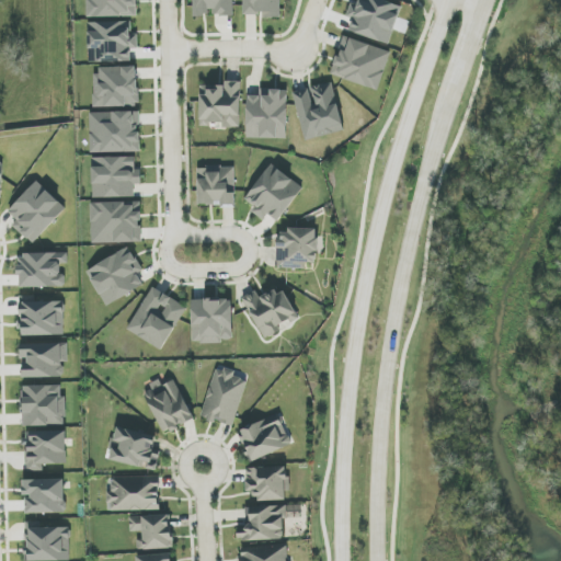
[(87,0),(87,18),(137,16),(136,0),(87,0)]
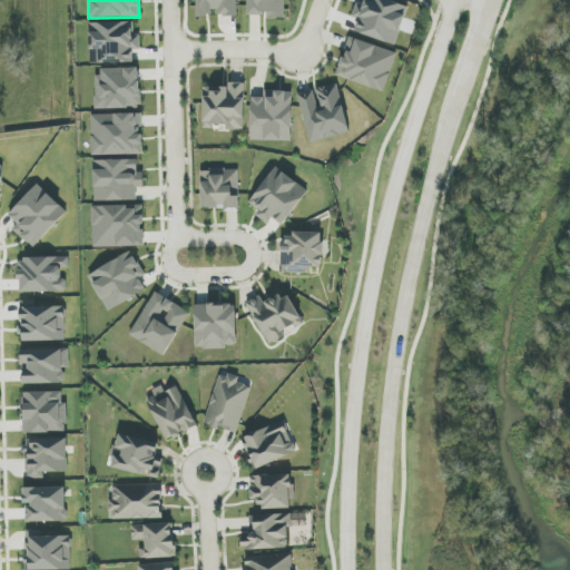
[(196,0),(196,16),(214,16),(214,17),(237,16),(236,0),(196,0)]
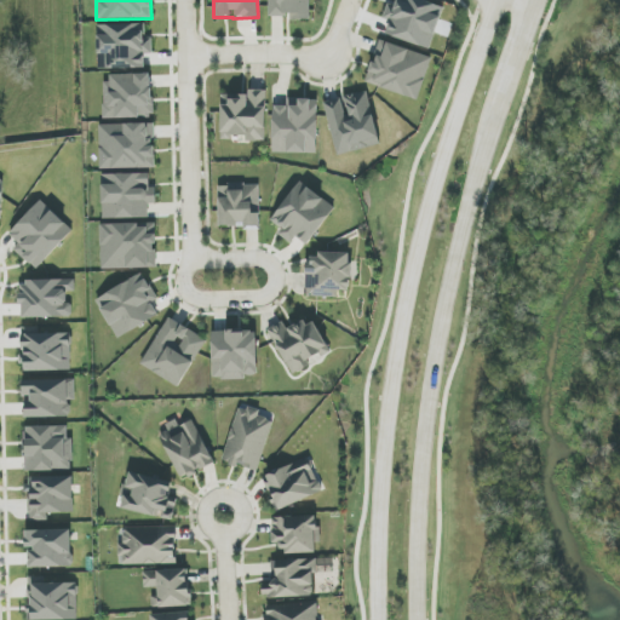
[(310,19),(310,0),(269,0),(269,16),(290,16),(290,19),(310,19)]
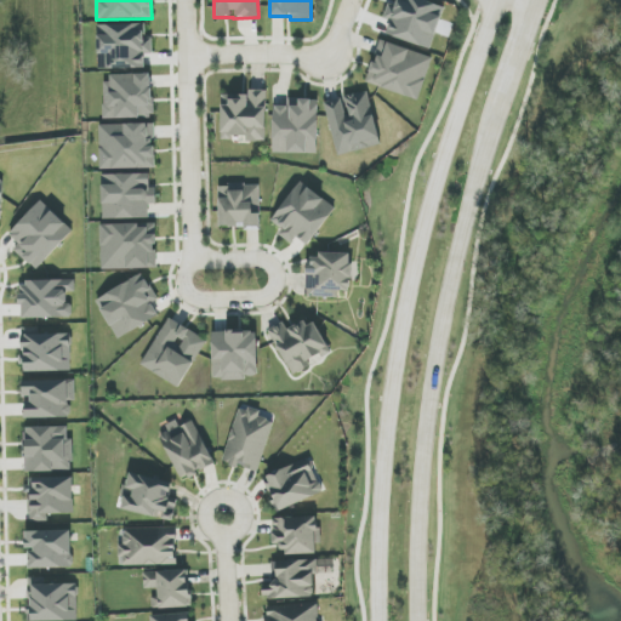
[(387,34),(431,50),(445,7),(423,0),(397,0),(396,4),(389,1),(385,18),(392,21),(387,34)]
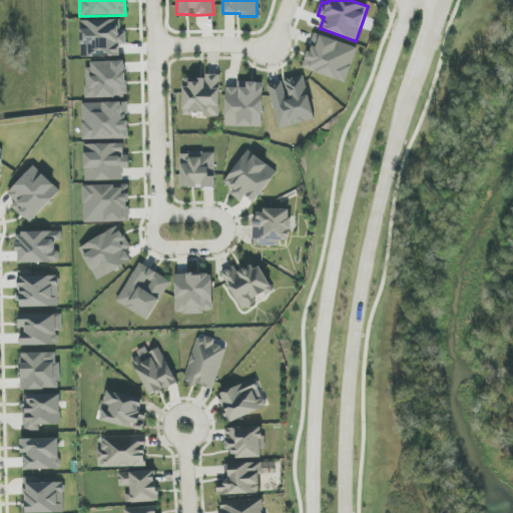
[(120,56),(119,44),(126,44),(126,31),(121,31),(120,19),(80,21),(82,58),(120,56)]
